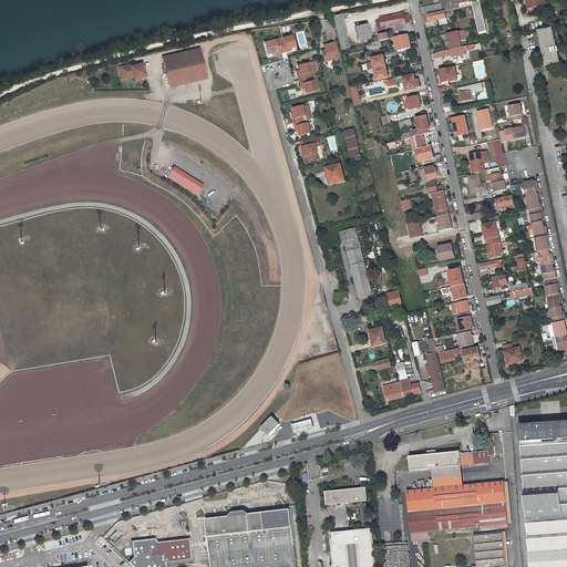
[(421,8),(422,16),(435,13),(471,6),(473,6),(474,11),(475,17),(478,33),(486,31),(480,0),(440,0),(442,3),(421,8)]
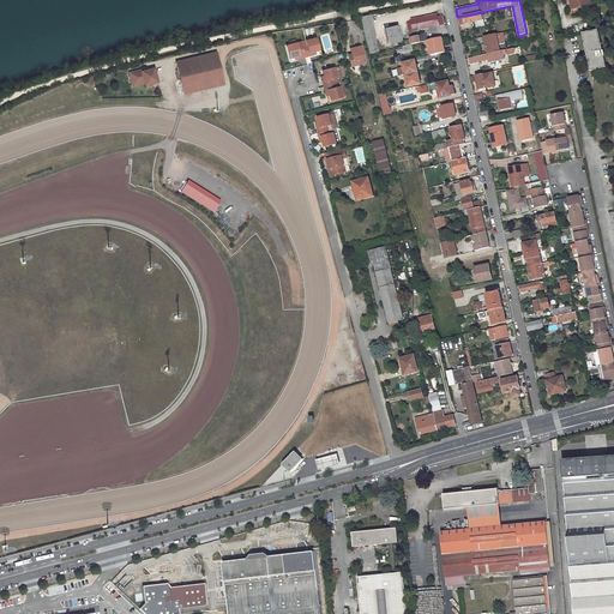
[(589,2),(588,0),(571,0),(572,2),(570,2),(571,10),(582,7),(581,4),(589,2)]
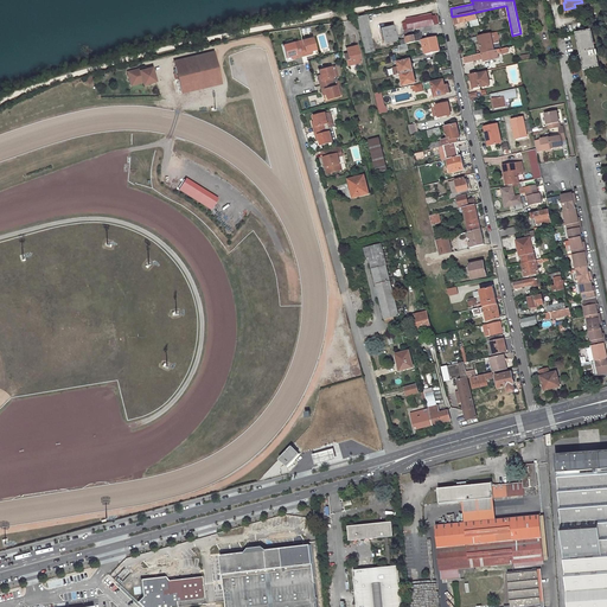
[(485,12),(466,16),(466,14),(452,17),(454,25),(478,19),(478,18),(486,17),(485,12)]
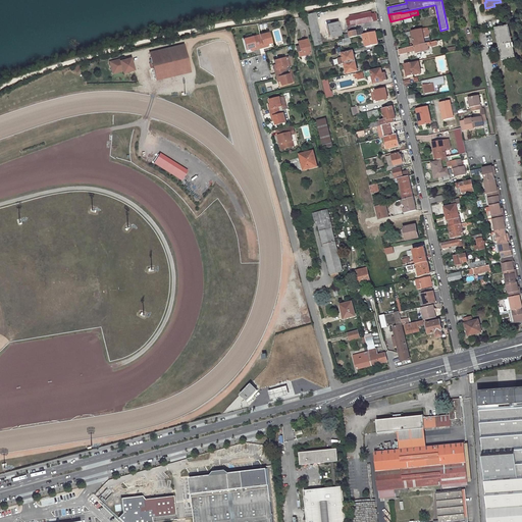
[(352,27),(378,21),(376,13),(372,13),(371,12),(350,17),(350,18),(346,19),(348,27),(351,25),(352,27)]
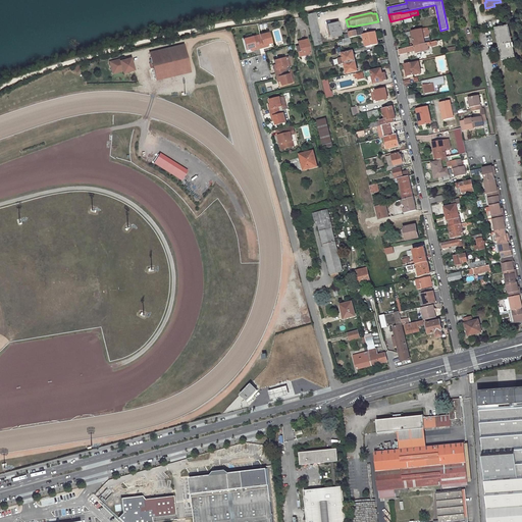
[(322,44),(314,13),(307,14),(314,46),(322,44)]
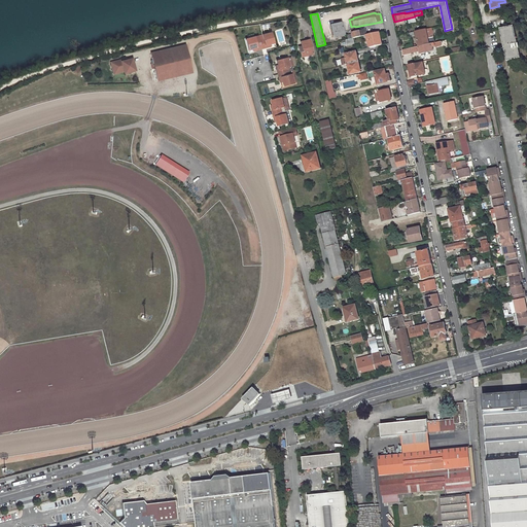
[(331,25),(334,37),(344,35),(341,23),(331,25)]
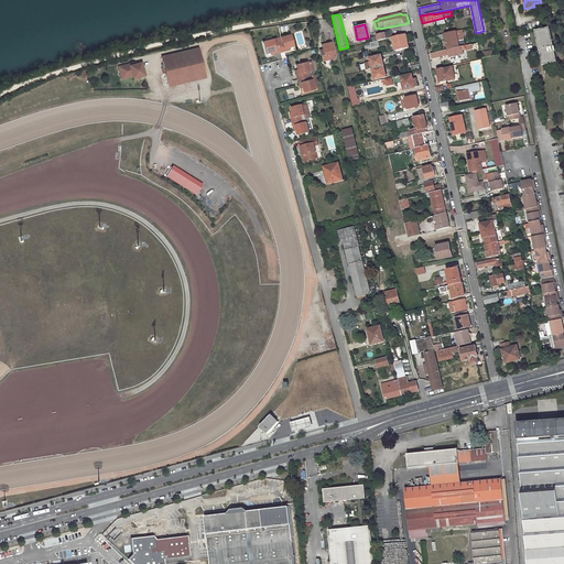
[(553,52),(554,52),(553,47),(552,47),(549,29),(534,32),(542,66),(555,63),(553,52)]
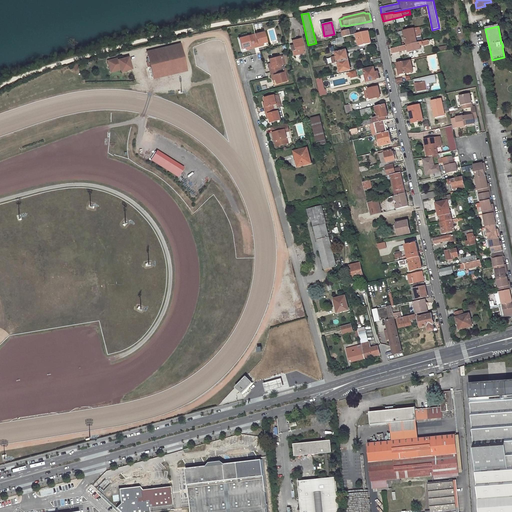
[(405,34),(407,45),(423,42),(422,36),(419,37),(419,34),(415,35),(414,29),(400,32),(400,35),(405,34)]
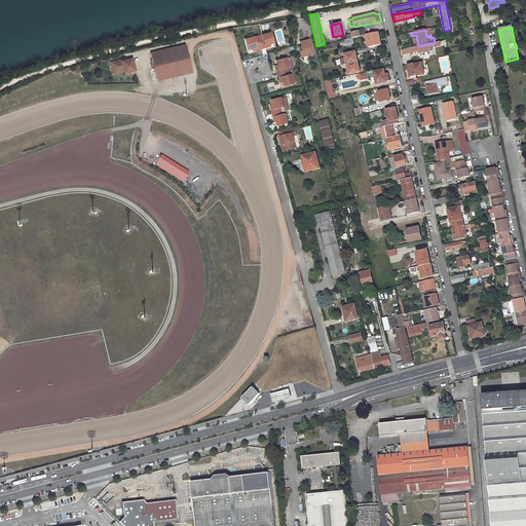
[(381,45),(378,32),(366,35),(369,48),(381,45)]
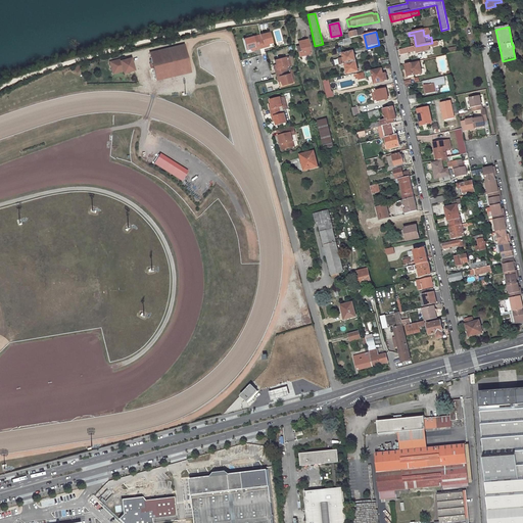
[(257,41),(259,49),(266,48),(265,45),(268,45),(272,44),(269,33),(260,36),(262,39),(257,41)]
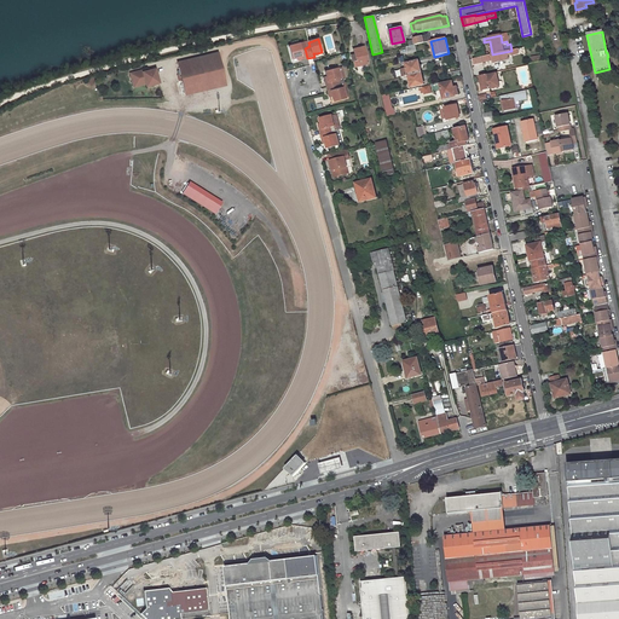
[(308,42),(288,47),(291,61),(298,58),(300,58),(300,61),(307,58),(305,48),(310,46),(308,42)]
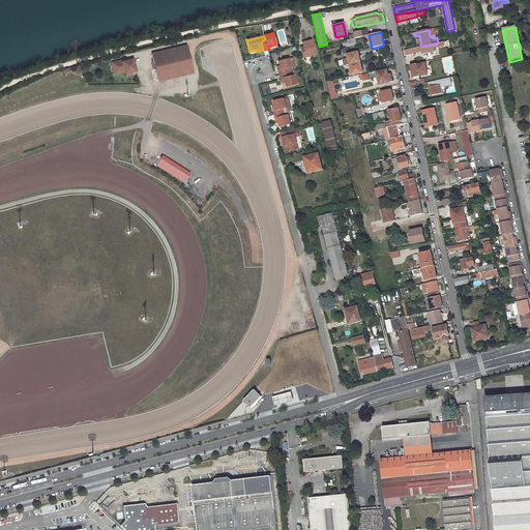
[(302,42),(303,48),(304,52),(302,53),(303,58),(316,55),(312,40),(302,42)]
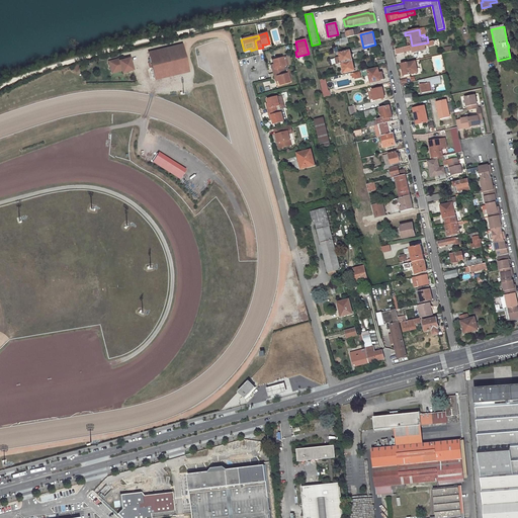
[(434,41),(428,42),(412,46),(396,50),(397,54),(413,51),(414,53),(419,52),(419,54),(421,53),(421,52),(426,51),(426,47),(434,45),(434,41)]
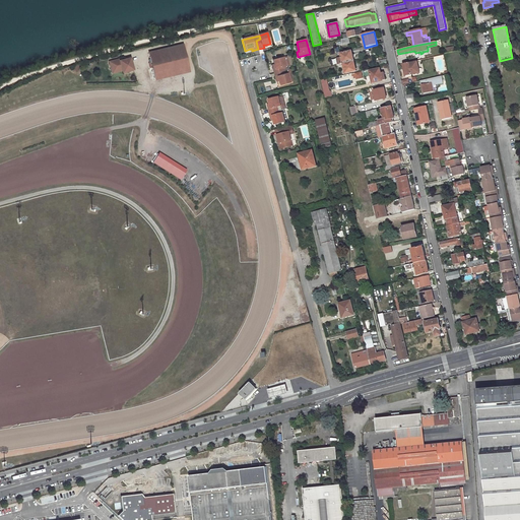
[(152,58),(150,59),(155,78),(190,70),(184,46),(151,54),(152,58)]
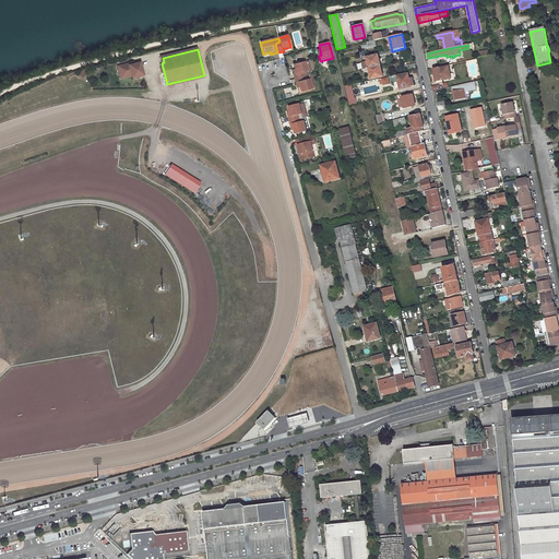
[(369,69),(382,66),(380,55),(367,58),(368,62),(363,63),(364,70),(369,69)]
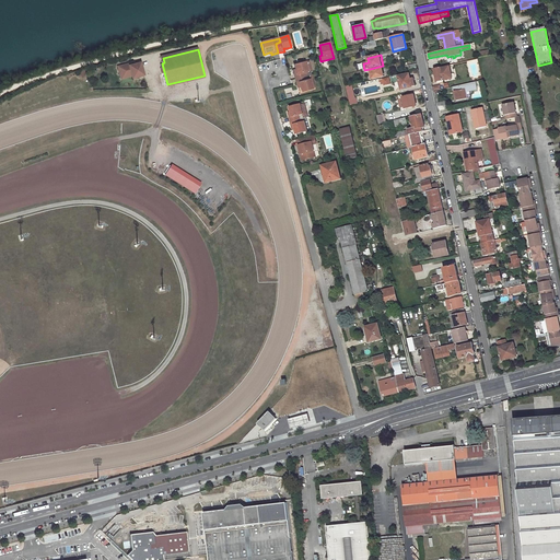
[(293,66),(294,69),(295,72),(292,73),(294,79),(305,77),(304,72),(311,71),(308,61),(293,66)]
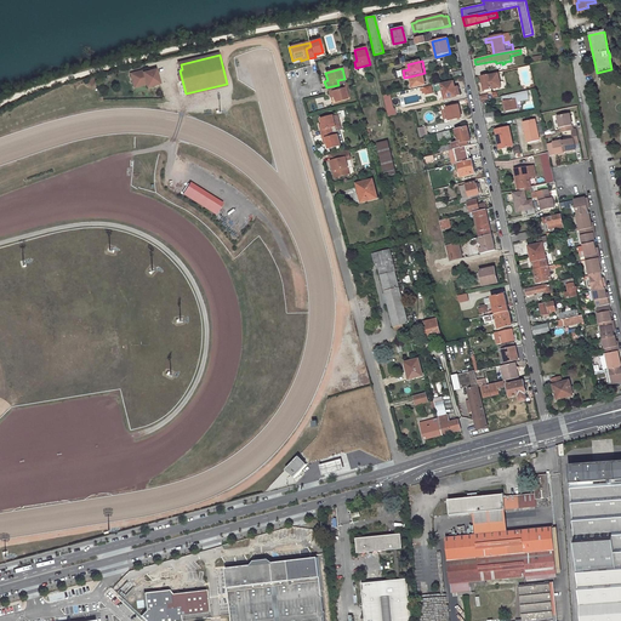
[(141,72),(131,74),(134,83),(138,81),(140,86),(147,84),(147,87),(160,84),(155,69),(149,72),(142,73),(141,72)]
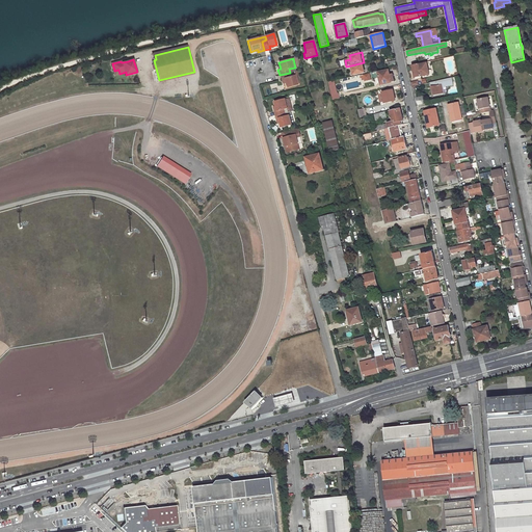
[(364,62),(351,65),(353,76),(366,73),(364,62)]
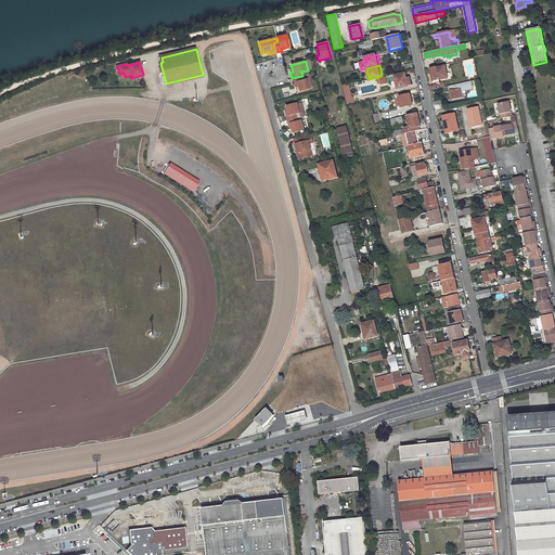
[(444,78),(442,67),(438,68),(437,67),(430,69),(434,81),(444,78)]
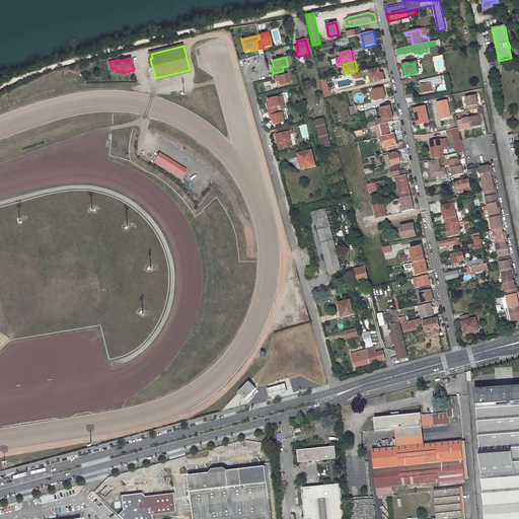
[(372,83),(382,80),(385,80),(383,73),(380,74),(379,69),(369,71),(372,83)]
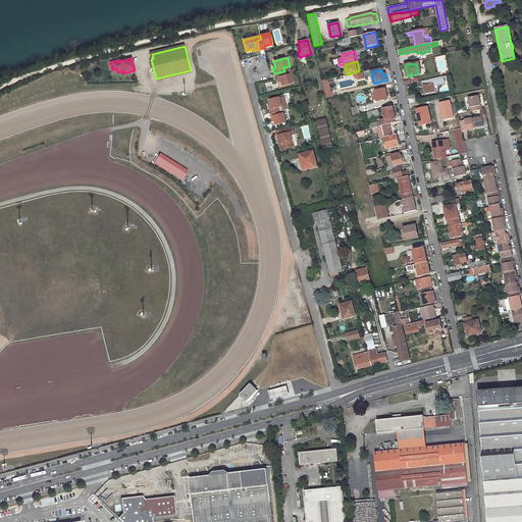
[(278,80),(279,83),(280,86),(292,83),(291,82),(294,82),(292,73),(289,74),(288,70),(284,71),(274,73),(276,81),(278,80)]
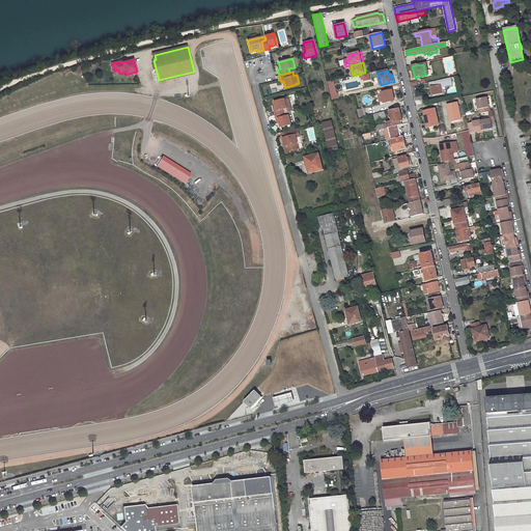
[(434,95),(443,93),(442,87),(453,85),(451,78),(429,83),(430,87),(431,87),(434,95)]
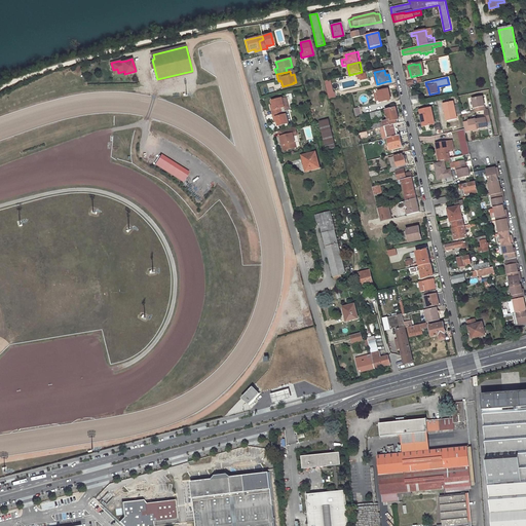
[(331,80),(325,82),(328,95),(334,92),(331,80)]
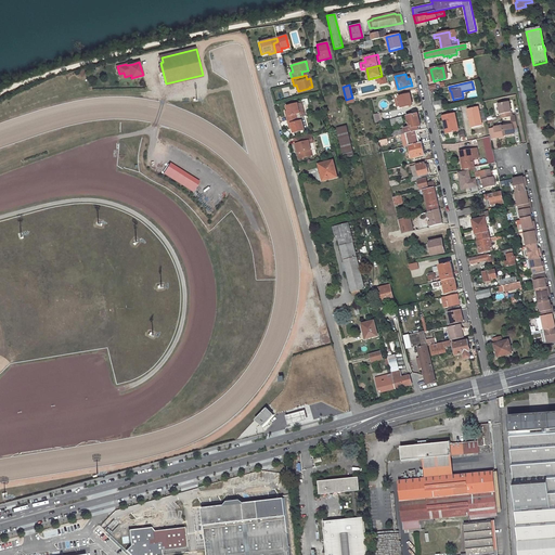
[(413,105),(411,98),(410,94),(399,97),(401,107),(413,105)]
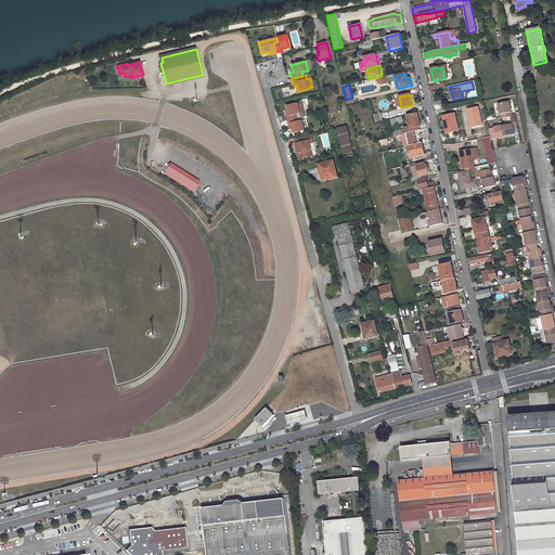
[(435,102),(437,111),(444,108),(443,100),(435,102)]
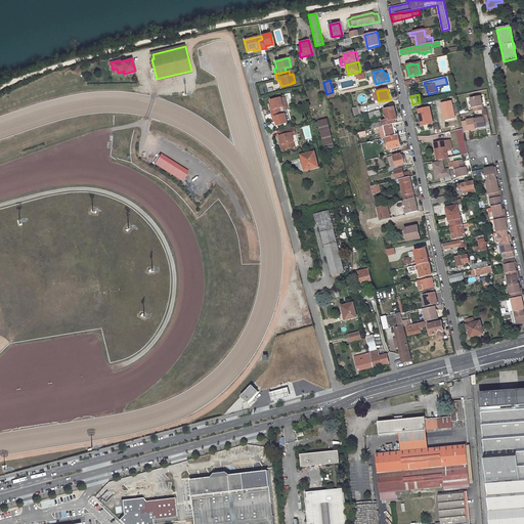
[(482,111),(483,111),(481,97),(471,99),(474,113),(482,111)]
